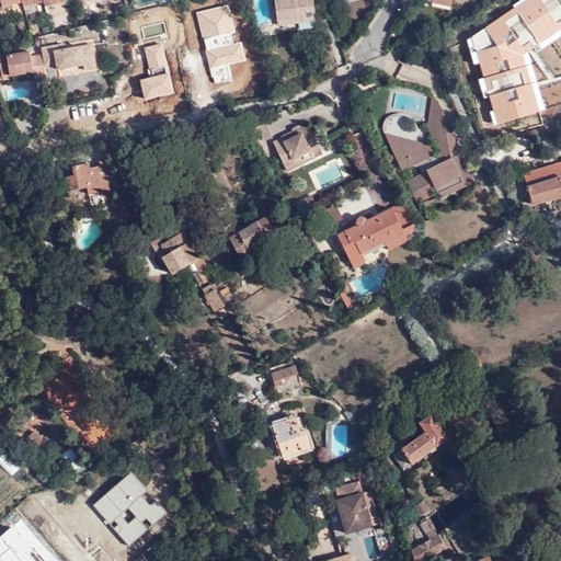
[(313,0),(275,0),(279,24),(317,20),(313,0)]
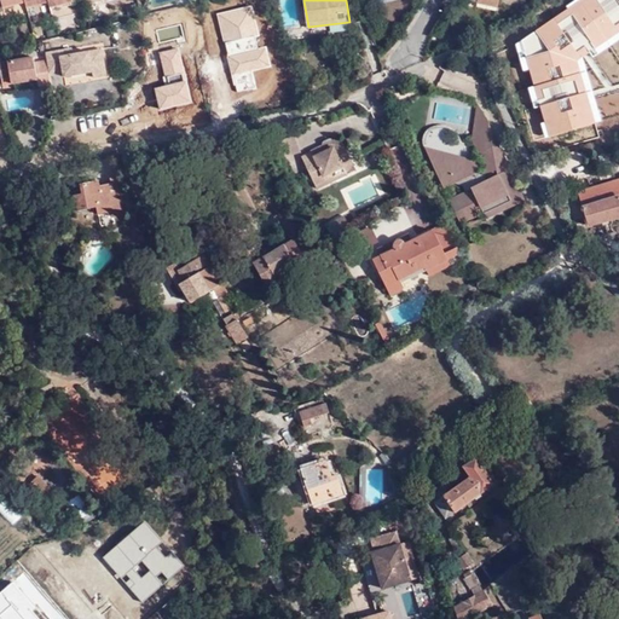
[(64,48),(48,52),(50,58),(52,70),(68,67),(68,69),(69,74),(97,68),(98,74),(110,71),(105,46),(69,53),(65,55),(64,48)]
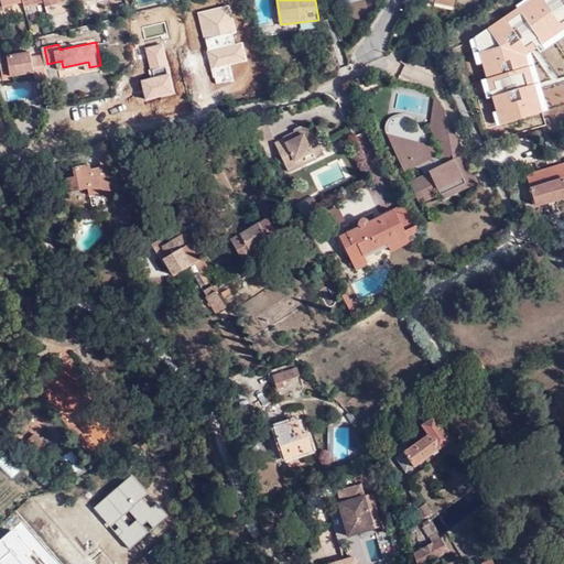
[(47,64),(45,53),(35,55),(33,50),(1,56),(4,71),(13,68),(14,75),(36,71),(39,76),(50,75),(47,66),(47,64)]
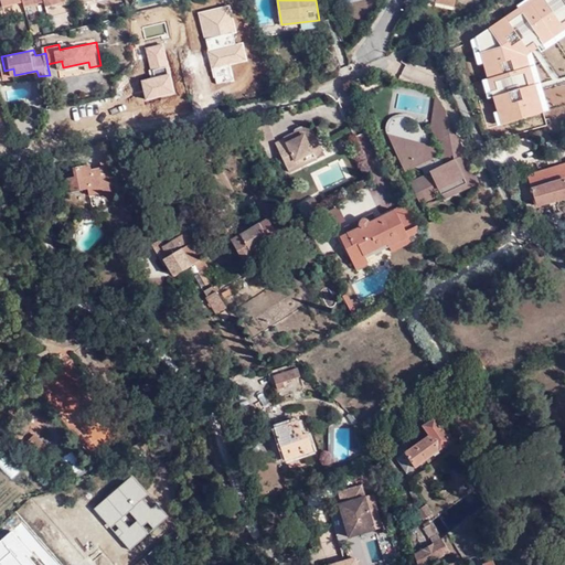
[(142,62),(135,63),(135,64),(138,86),(152,84),(151,72),(145,72),(142,62)]
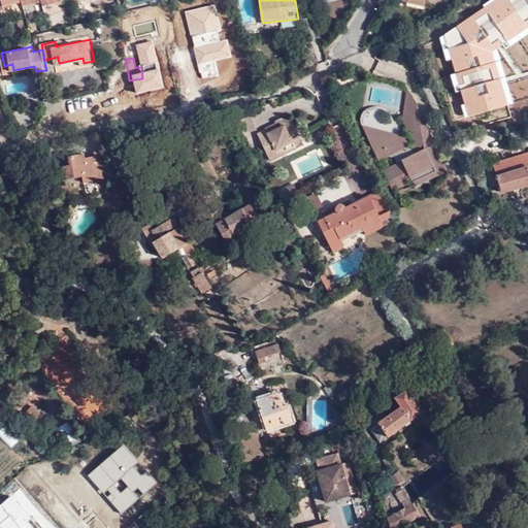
[(167,108),(175,107),(170,79),(162,80),(162,81),(164,89),(167,108)]
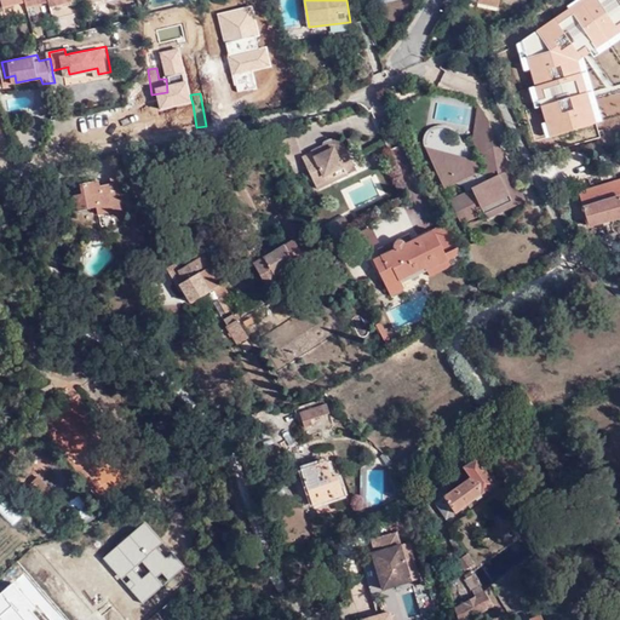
[(193,104),(190,96),(177,98),(178,107),(193,104)]
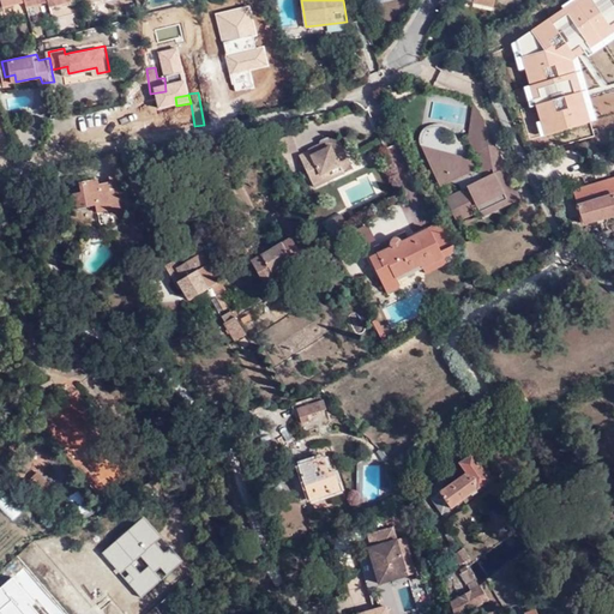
[(194,127),(194,126),(191,103),(176,106),(151,108),(150,107),(134,109),(136,121),(152,119),(155,130),(151,130),(152,133),(194,127)]
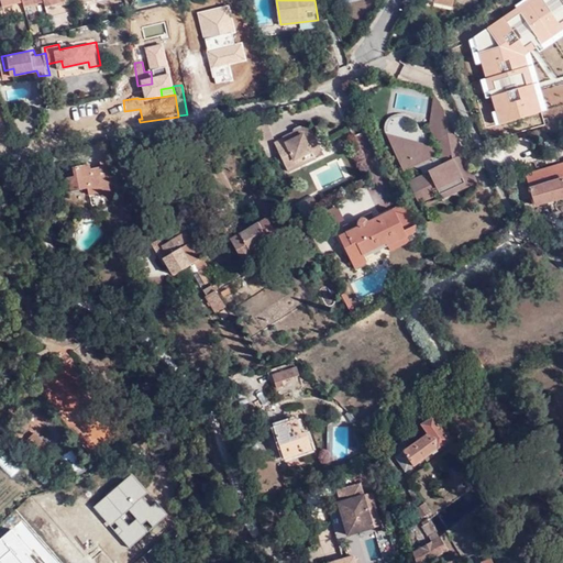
[(430,128),(440,150),(446,163),(463,154),(444,113),(434,97),(430,128)]
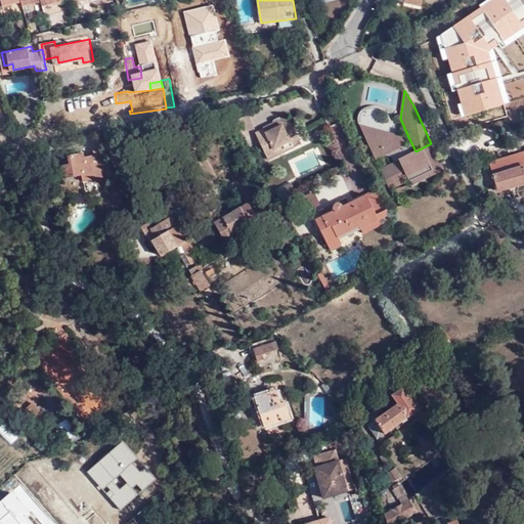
[(248,115),(239,119),(245,132),(254,129),(248,115)]
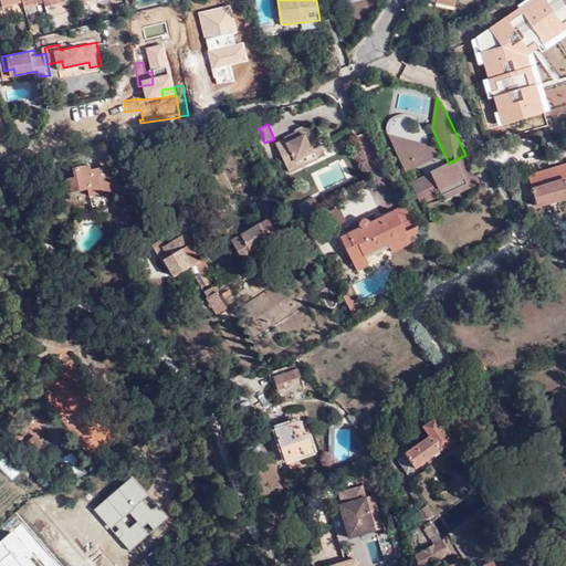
[(304,129),(297,132),(300,137),(287,143),(286,139),(276,144),(287,168),(297,164),(296,160),(324,148),(315,129),(312,130),(310,127),(304,129)]
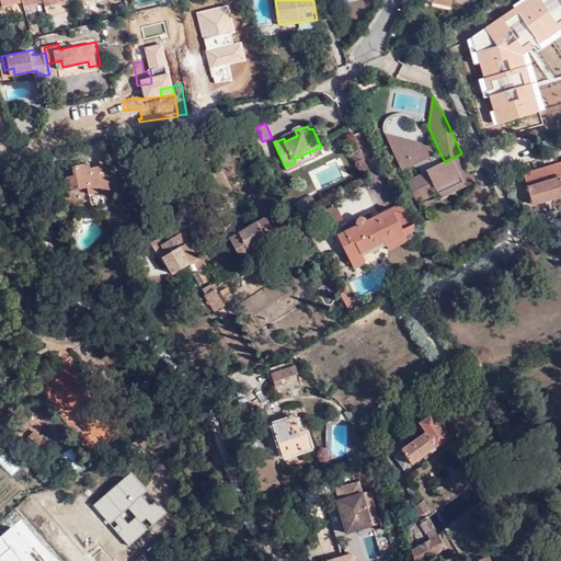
[(256,127),(248,129),(255,144),(262,141),(256,127)]
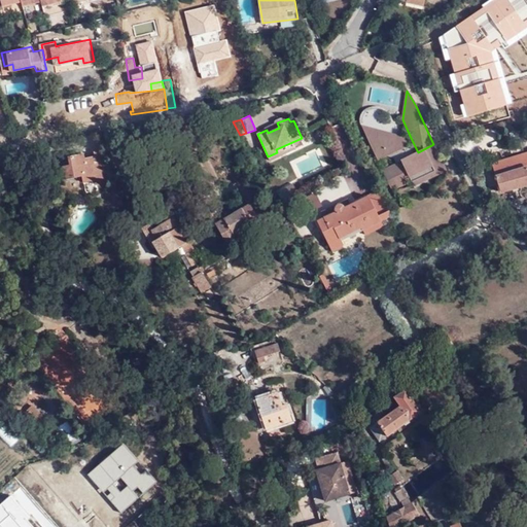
[(279,128),(277,123),(266,129),(267,130),(268,133),(279,128)]
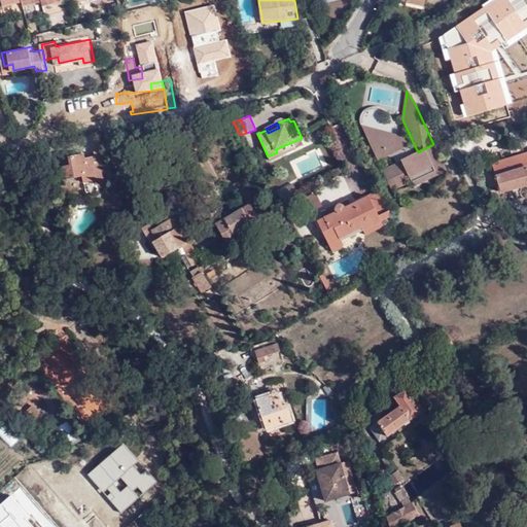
[(377,161),(384,157),(393,159),(395,164),(382,171),(391,190),(444,166),(433,144),(418,152),(412,140),(411,150),(405,148),(407,140),(363,129),(377,161)]
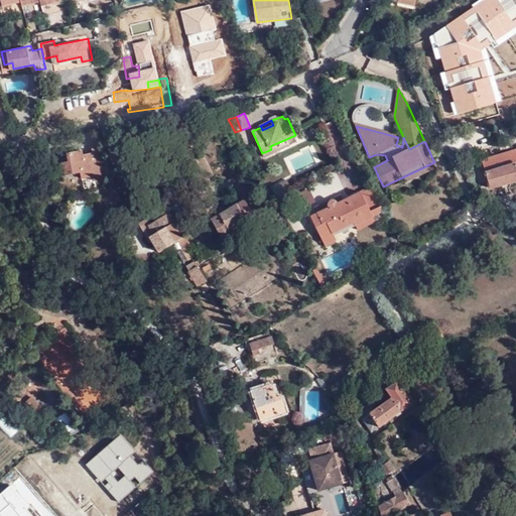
[(271,149),(262,153),(264,156),(290,145),(288,142),(296,138),(295,135),(270,146),(271,149)]
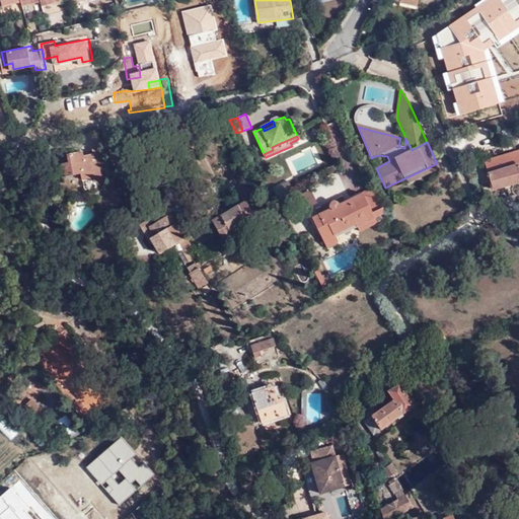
[(93,171),(103,169),(98,147),(93,148),(94,153),(84,155),(82,150),(67,154),(68,161),(50,165),(53,176),(81,171),(82,177),(94,175),(93,171)]
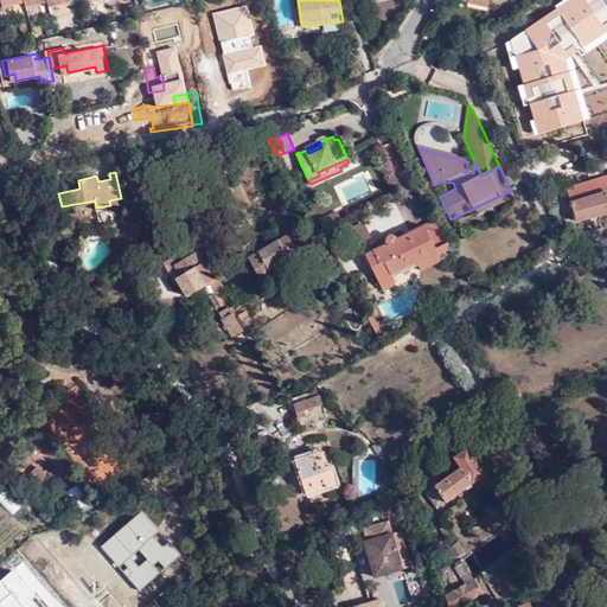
[(606,174),(588,181),(593,197),(572,203),(576,219),(606,210),(606,174)]
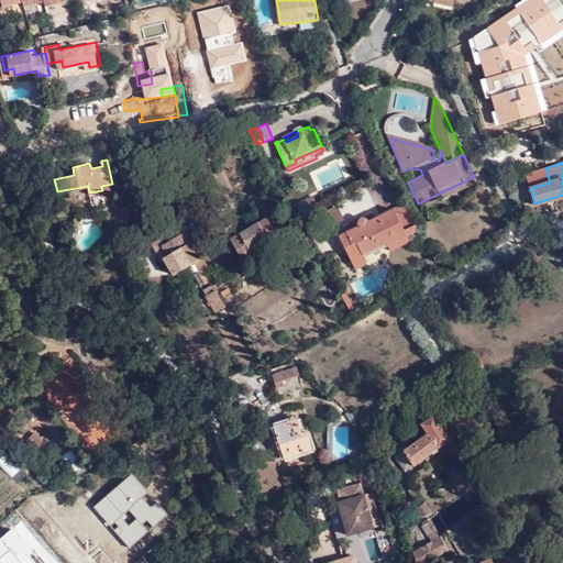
[(550,183),(545,168),(526,174),(530,188),(550,183)]
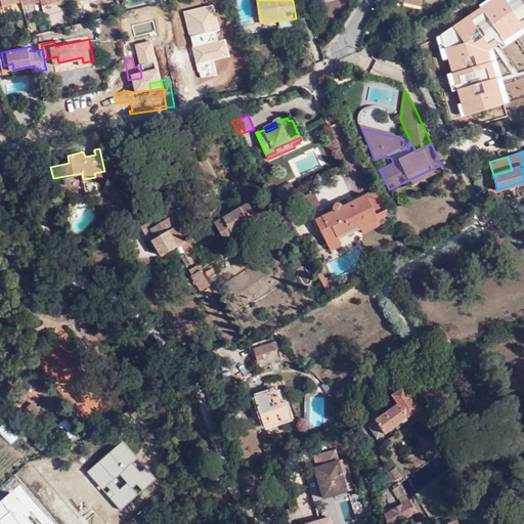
[(441,165),(389,189),(391,194),(443,169),(441,165)]
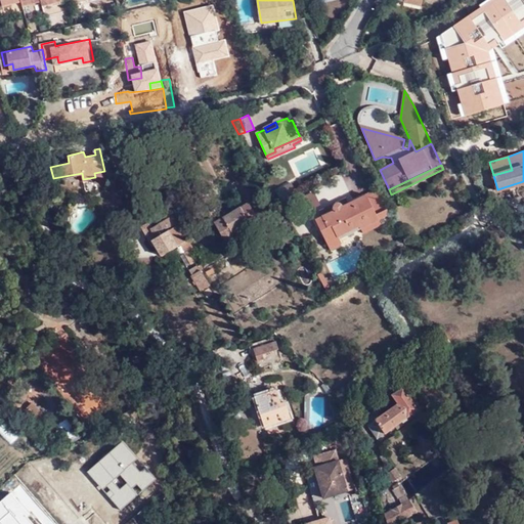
[(105,180),(104,171),(94,173),(95,177),(96,182),(105,180)]
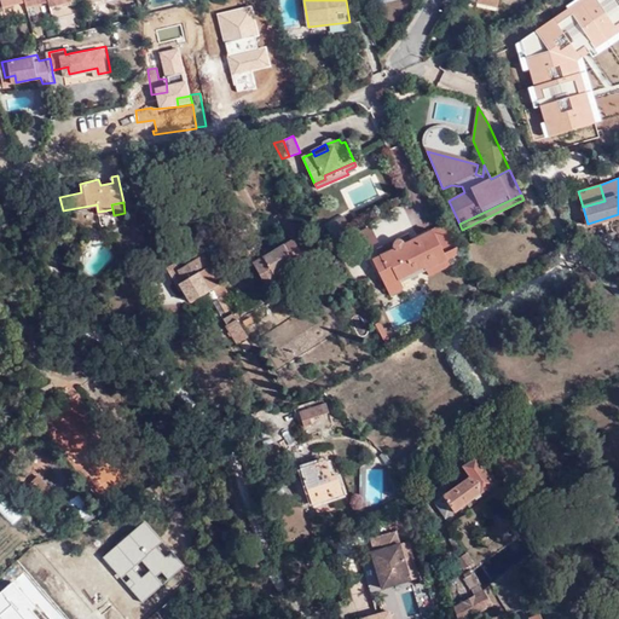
[(352,212),(335,221),(339,230),(357,220),(352,212)]
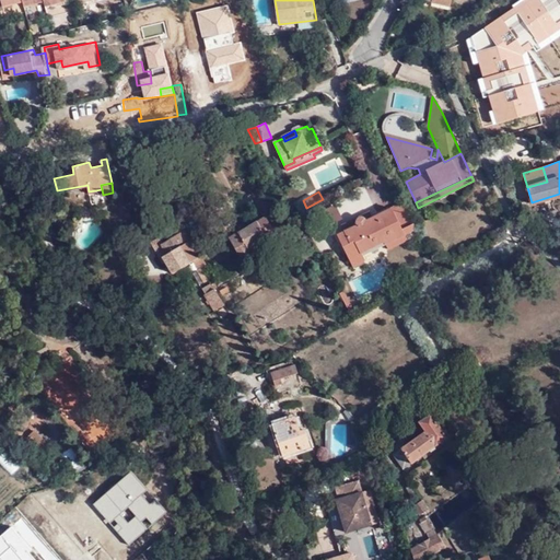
[(306,208),(303,200),(295,203),(300,211),(306,208)]
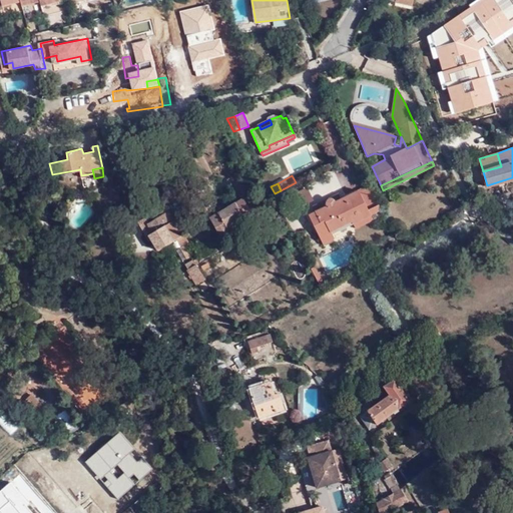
[(358,189),(341,197),(335,200),(332,197),(328,198),(326,201),(327,204),(315,210),(320,221),(324,220),(329,231),(351,221),(352,223),(369,214),(358,189)]
